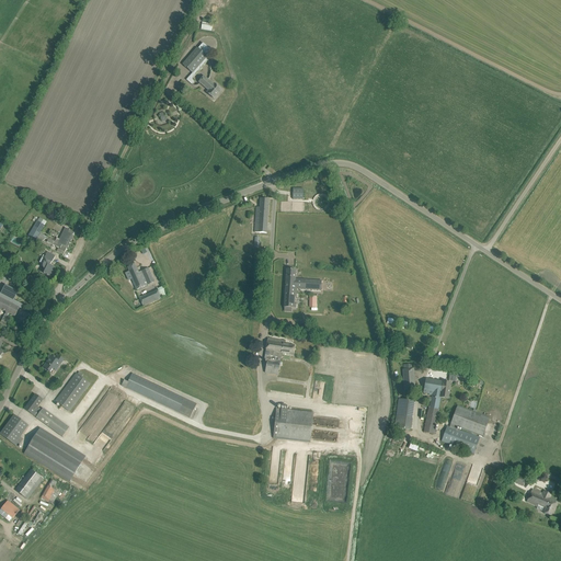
[(201,30),(212,31),(213,24),(202,22),(201,30)]
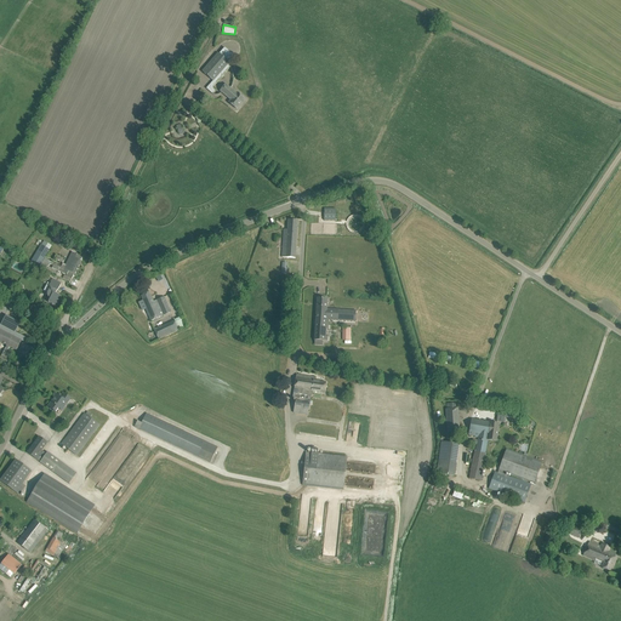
[(206,67),(203,72),(214,81),(229,63),(228,62),(234,56),(224,47),(220,55),(218,53),(206,67)]
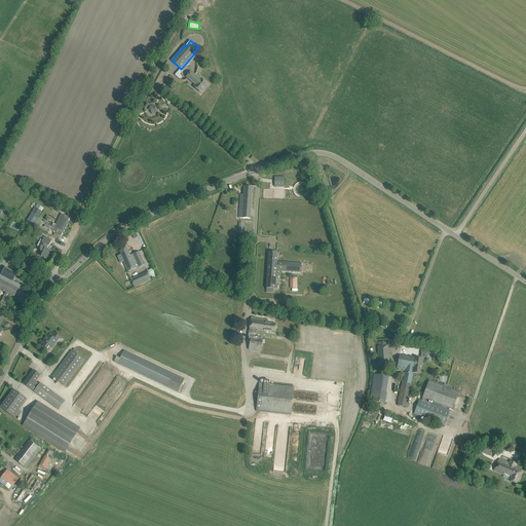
[(187,77),(195,85),(194,86),(200,92),(208,84),(201,79),(200,80),(191,72),(187,77)]
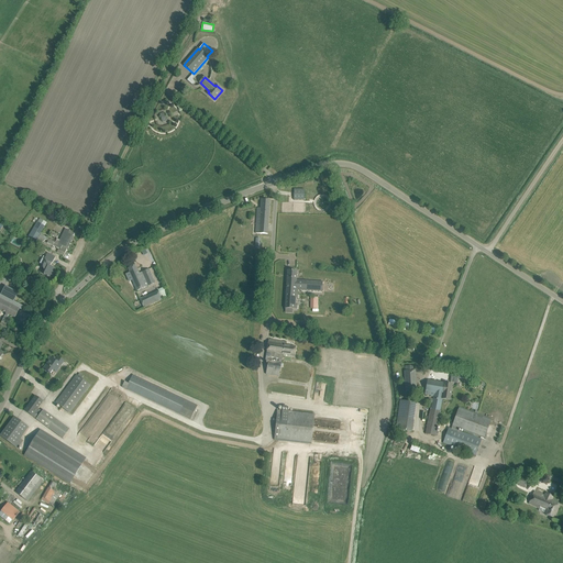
[(294,189),(294,200),(305,200),(305,189),(294,189)]
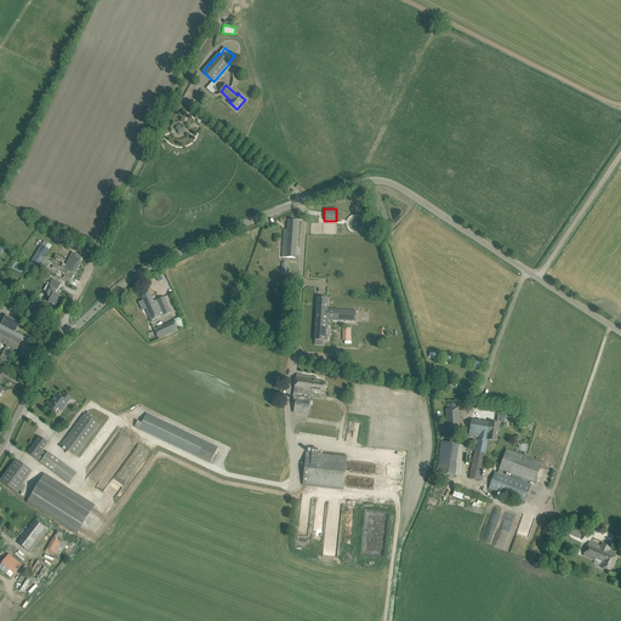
[(281,257),(295,258),(298,221),(289,220),(288,231),(284,229),(281,257)]
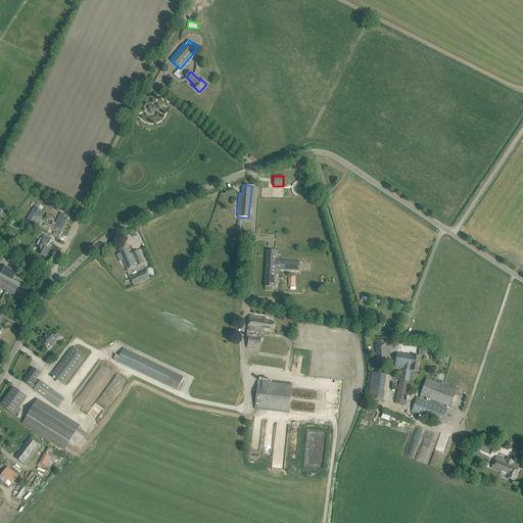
[(35,206),(27,221),(32,225),(33,224),(38,227),(43,222),(45,224),(44,226),(49,229),(50,228),(52,230),(52,229),(56,231),(61,234),(62,231),(63,231),(68,220),(67,220),(69,217),(70,215),(67,214),(67,215),(65,214),(65,215),(61,212),(60,212),(55,223),(55,224),(52,224),(51,226),(49,224),(37,217),(41,210),(41,209),(36,206),(35,206)]
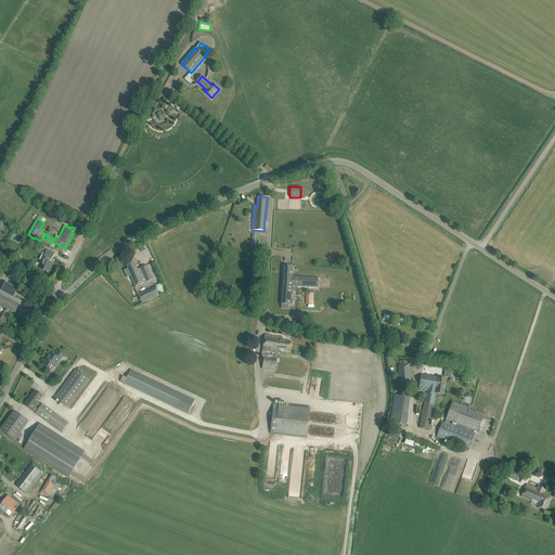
[(52,260),(54,254),(47,249),(43,256),(46,257),(42,262),(42,263),(42,265),(43,266),(44,267),(46,267),(43,270),(47,272),(47,273),(48,273),(50,273),(54,265),(50,262),(51,259),(52,260)]
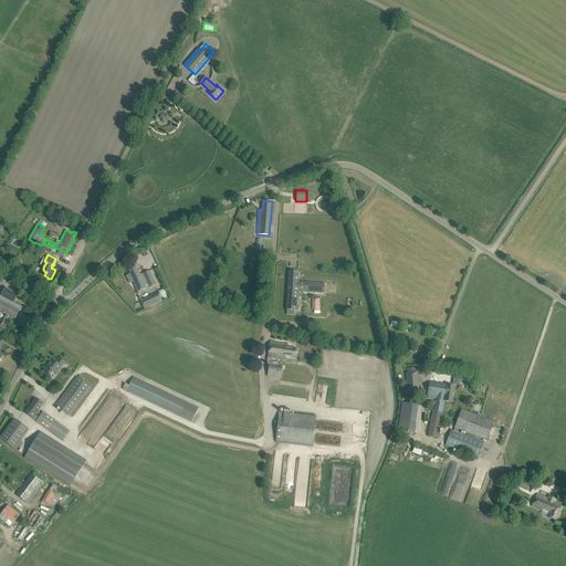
[(132,275),(128,276),(130,283),(133,282),(135,287),(137,293),(155,285),(156,284),(150,271),(140,275),(139,275),(136,266),(129,270),(132,275)]
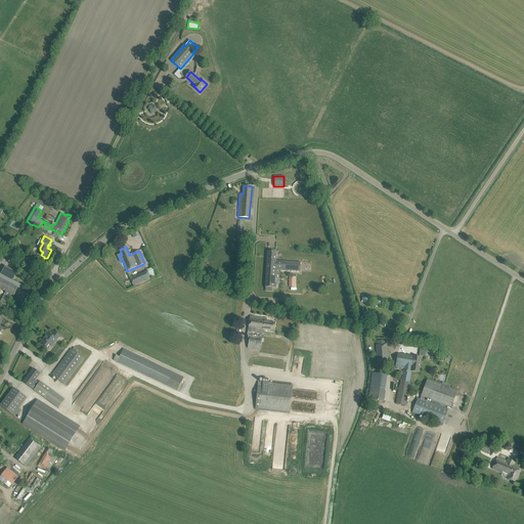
[(267,252),(266,270),(277,271),(277,270),(282,270),(300,271),(301,262),(276,261),(276,252),(272,252),(267,252)]
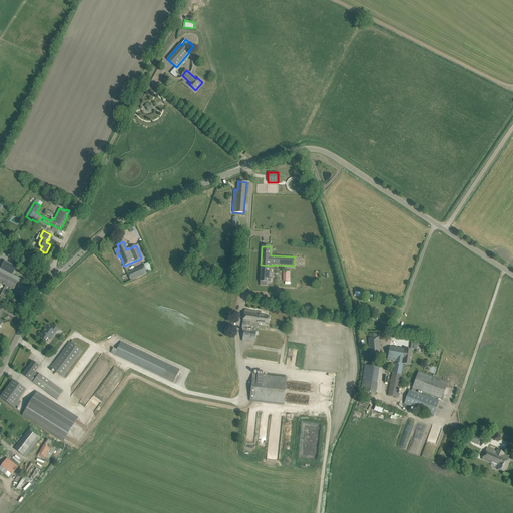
[(1,269),(0,270),(0,282),(6,286),(0,297),(0,299),(5,302),(10,291),(7,290),(8,287),(14,290),(18,282),(11,278),(12,275),(17,267),(5,261),(1,269)]
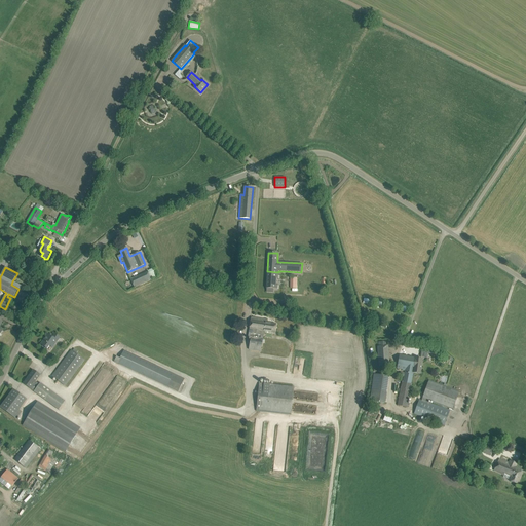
[(267,271),(266,289),(267,289),(266,292),(273,293),(273,289),(277,289),(277,286),(275,285),(276,278),(278,278),(278,272),(267,271)]
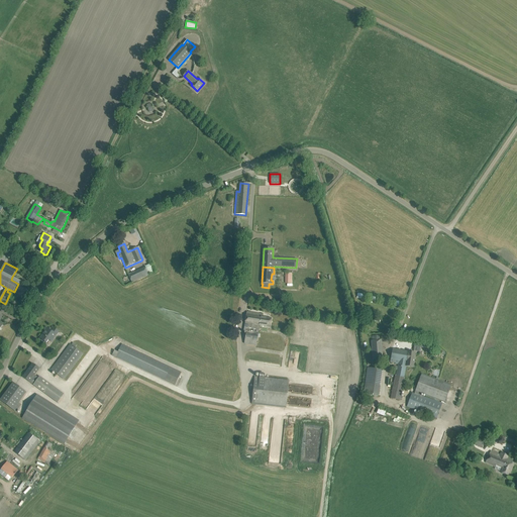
[(128,276),(132,283),(148,276),(144,268),(128,276)]
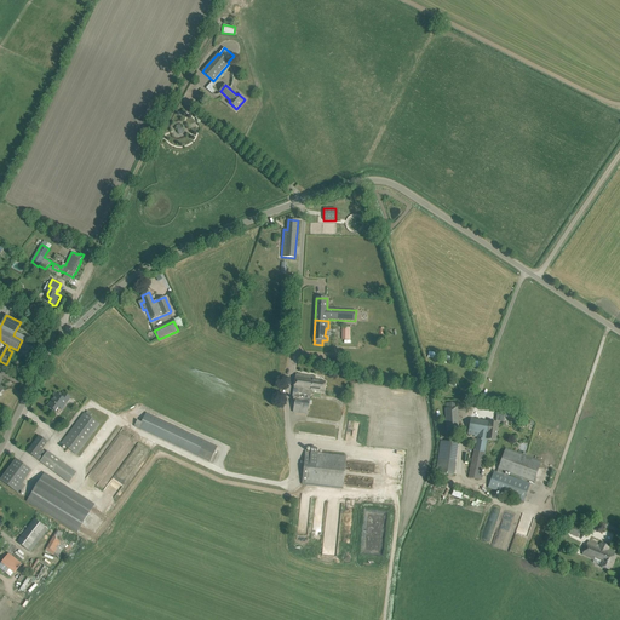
[(296,399),(293,413),(308,415),(308,412),(320,414),(332,417),(333,412),(336,412),(337,407),(334,406),(334,403),(310,400),(311,391),(323,394),(326,382),(315,380),(315,377),(296,374),(292,397),(296,399)]
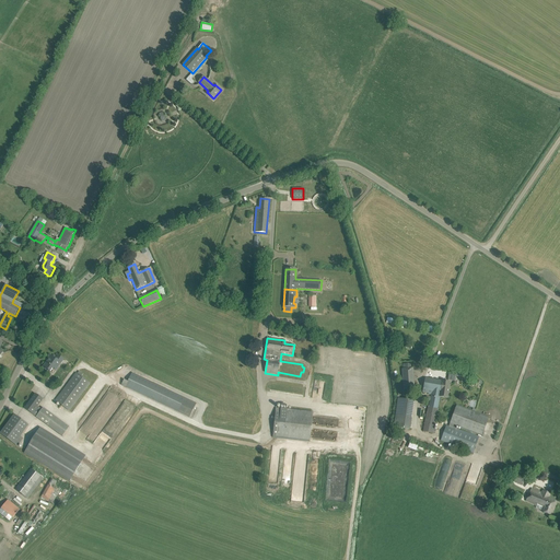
[(63,360),(62,359),(58,356),(56,359),(50,356),(48,359),(49,360),(48,361),(44,366),(50,372),(53,368),(56,370),(63,360)]
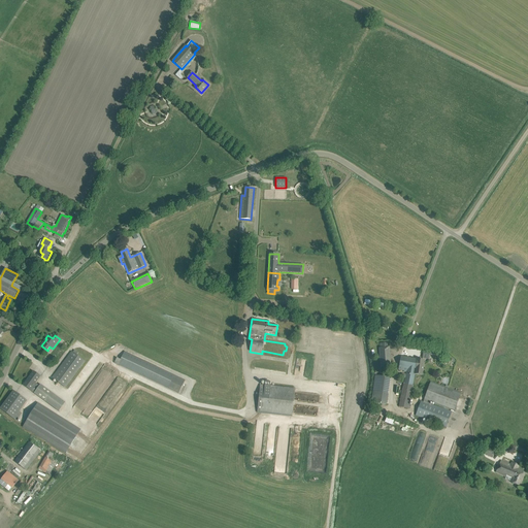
[(389,348),(389,342),(381,343),(381,349),(380,349),(381,365),(391,364),(390,348),(389,348)]
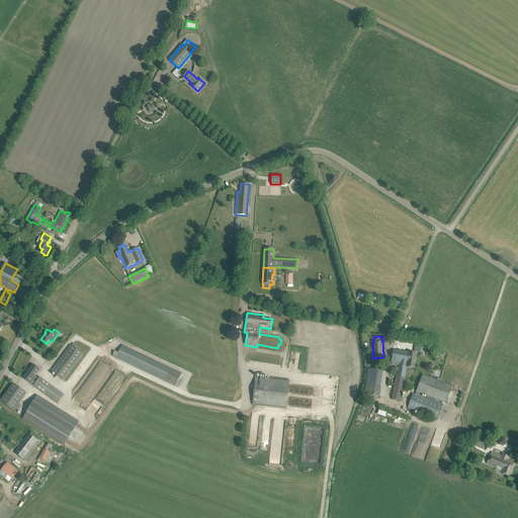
[(71,345),(51,370),(64,380),(83,354),(75,348),(72,345),(71,345)]
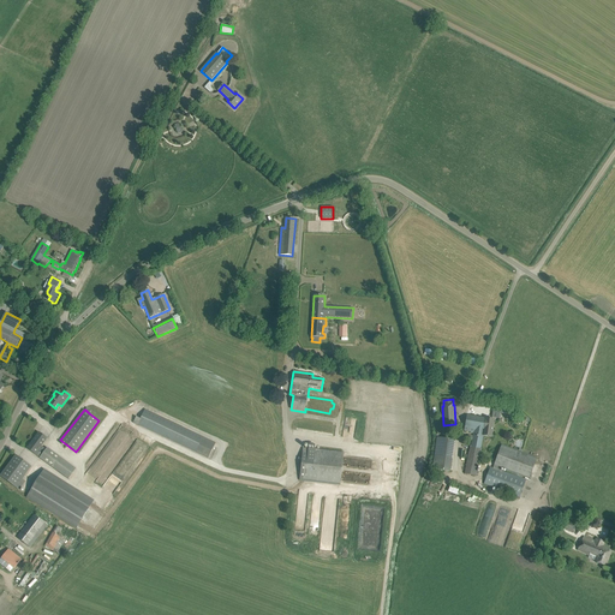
[(133,423),(208,458),(215,443),(145,410),(141,419),(136,417),(133,423)]
